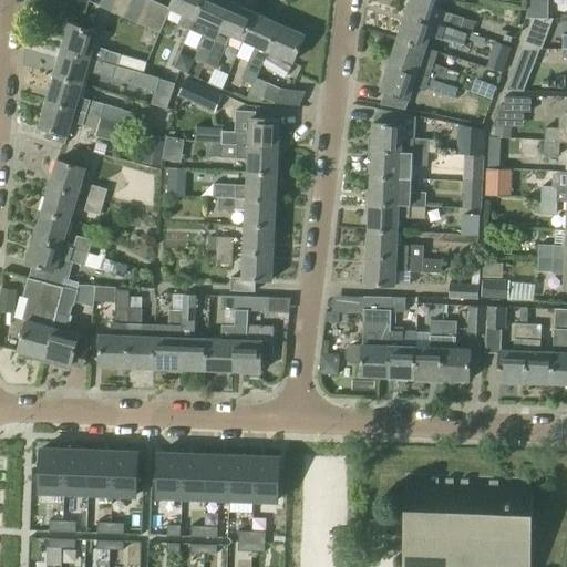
[(102,0),(99,9),(110,13),(115,0),(102,0)]
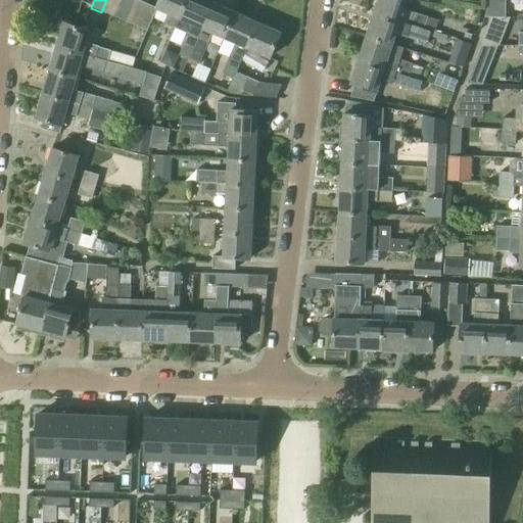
[(120,0),(106,0),(101,12),(112,17),(120,0)]
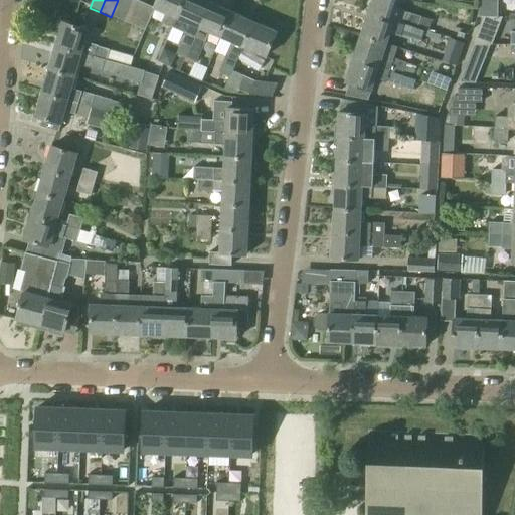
[(118,0),(111,17),(113,18),(122,22),(131,0),(118,0)]
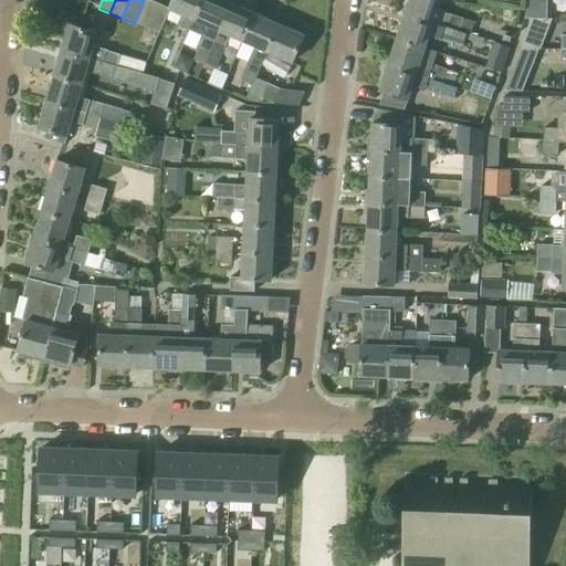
[(144,0),(134,24),(146,29),(157,4),(146,0),(144,0)]
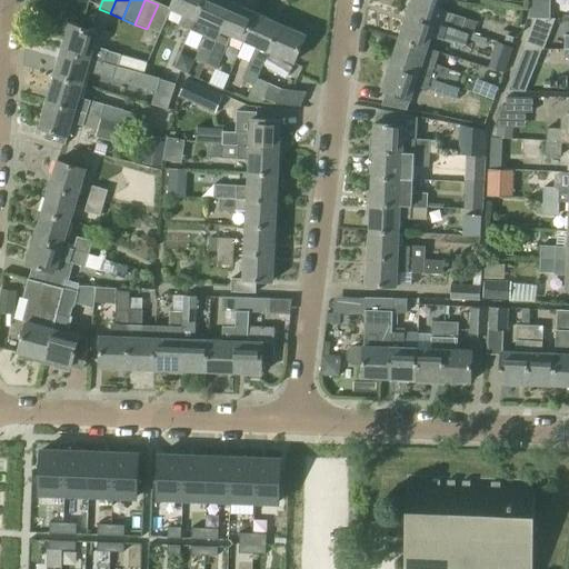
[(178,26),(190,31),(202,0),(173,0),(170,10),(169,10),(182,16),(178,26)]
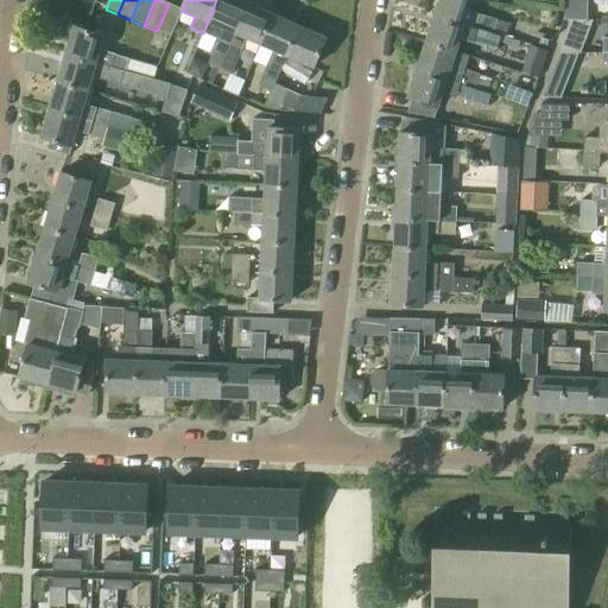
[(208,65),(217,70),(247,4),(238,0),(216,0),(203,33),(215,39),(209,54),(211,55),(208,65)]
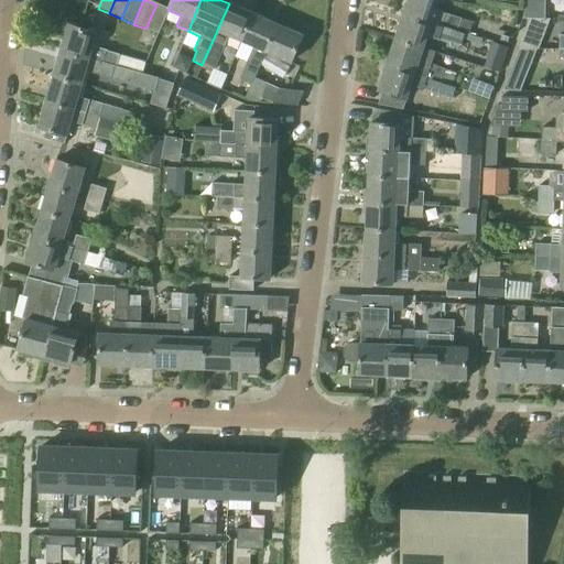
[(407,0),(403,13),(464,34),(468,35),(472,23),(461,19),(436,11),(440,0),(407,0)]
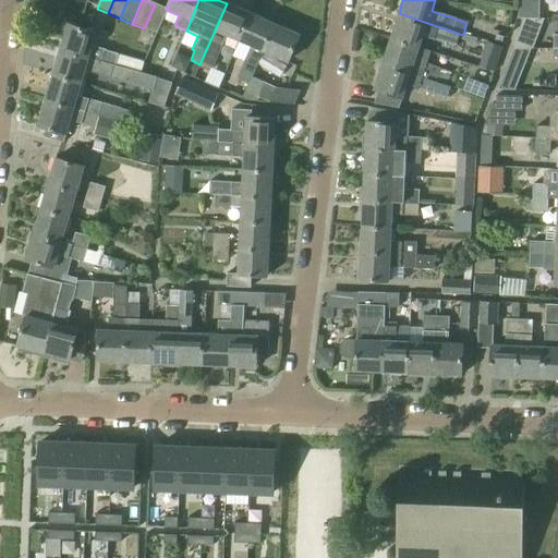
[(251,14),(227,3),(199,64),(213,70),(216,60),(227,37),(239,41),(244,27),(251,14)]
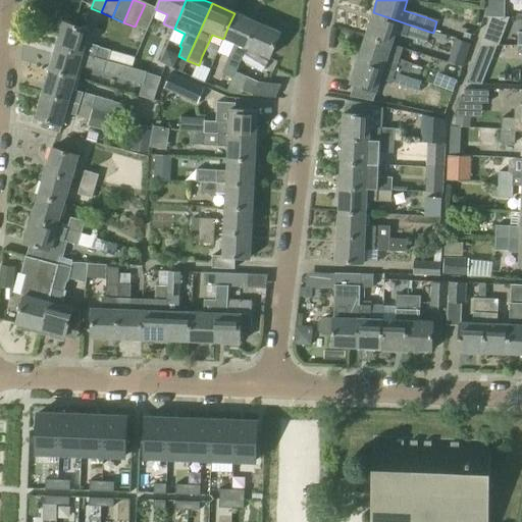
[(146,32),(155,9),(156,9),(145,4),(135,27),(146,32)]
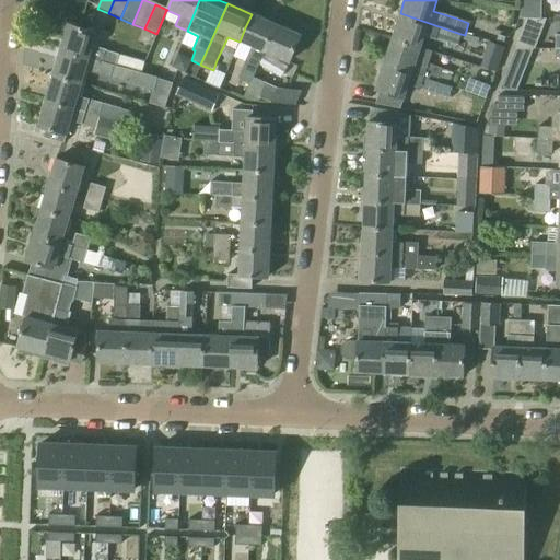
[(392,38),(421,48),(424,37),(435,41),(435,39),(448,44),(456,47),(461,34),(400,13),(392,38)]
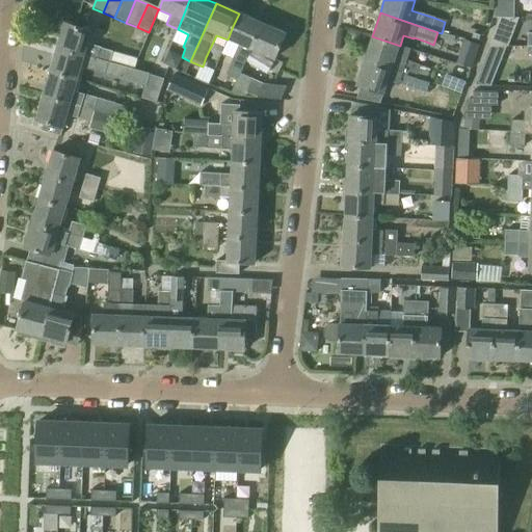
[(246,58),(249,50),(262,24),(239,14),(233,26),(228,40),(238,45),(225,75),(236,79),(239,74),(246,58)]
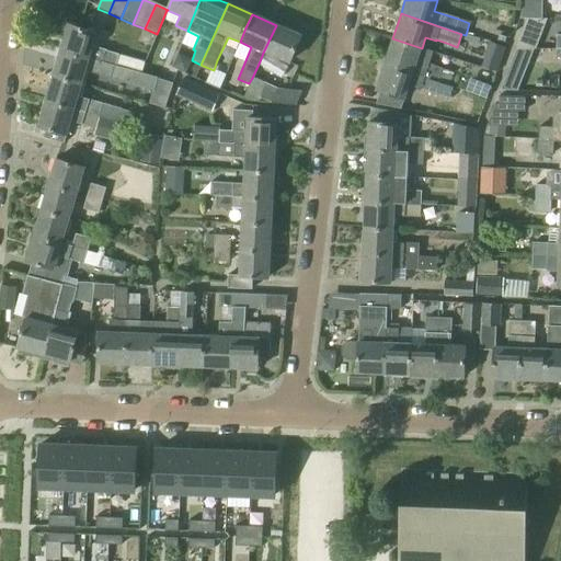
[(59,50),(114,67),(117,55),(91,47),(95,34),(67,25),(59,50)]
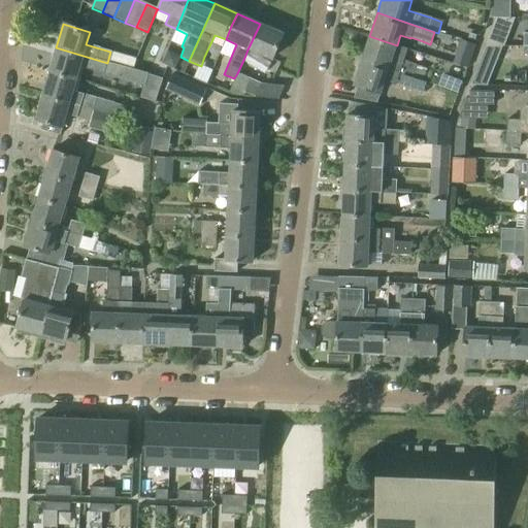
[(260,24),(248,50),(271,60),(283,33),(260,24)]
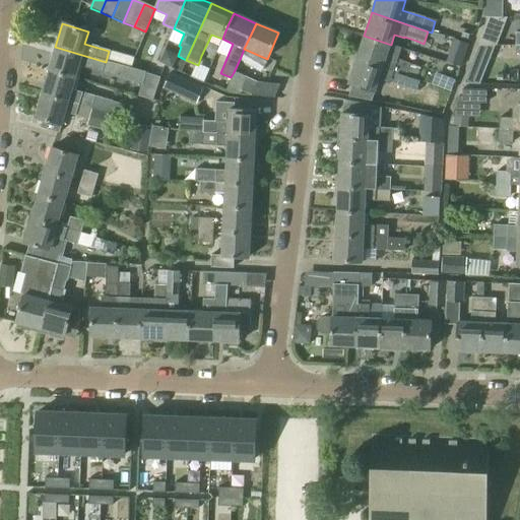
[(446,31),(440,47),(451,51),(457,37),(446,31)]
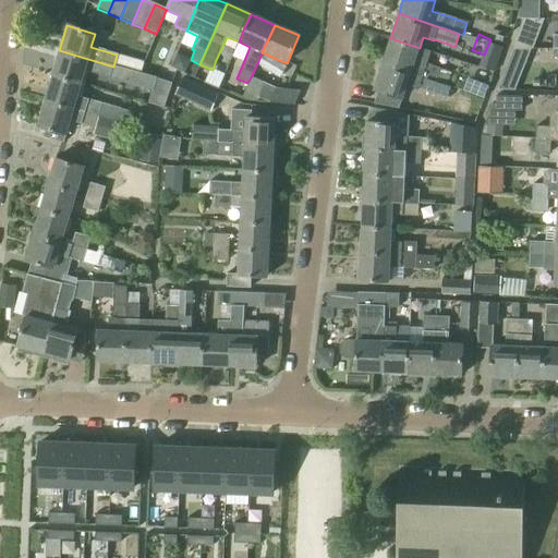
[(404,71),(435,82),(439,69),(425,63),(429,51),(420,48),(390,38),(383,63),(404,71)]
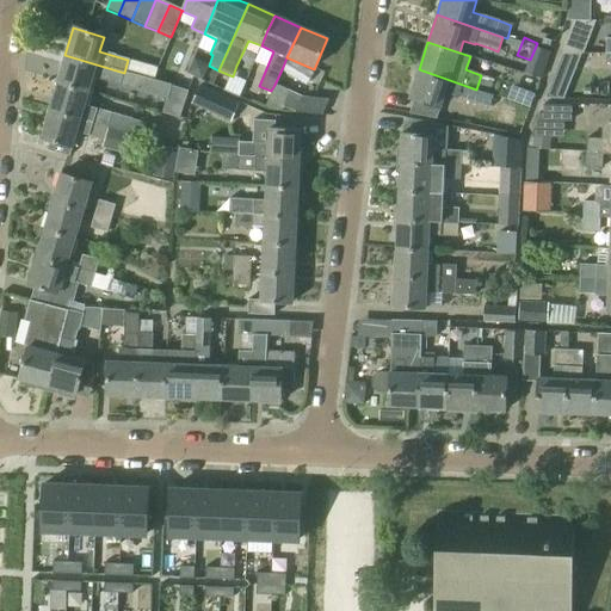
[(153,81),(124,73),(65,55),(56,84),(87,92),(92,78),(164,99),(168,86),(153,81)]
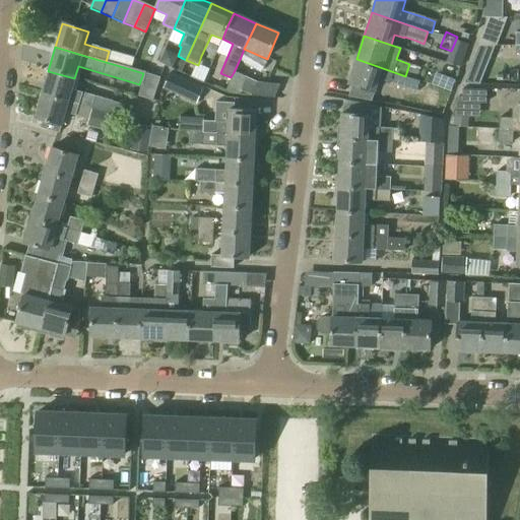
[(377,66),(356,59),(348,83),(375,92),(379,80),(389,84),(389,83),(416,92),(419,81),(405,76),(377,66)]
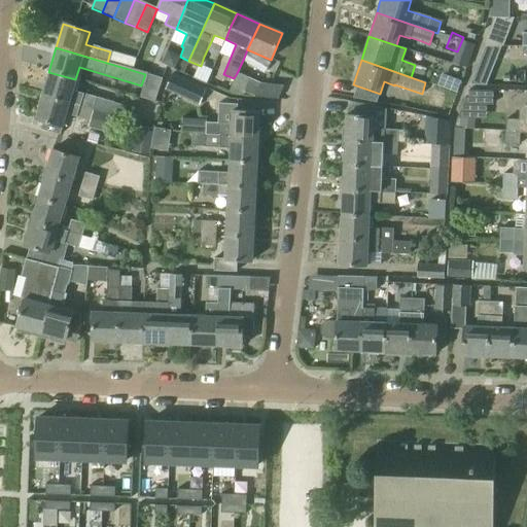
[(42,95),(113,116),(123,118),(126,106),(72,91),(75,79),(48,72),(42,95)]
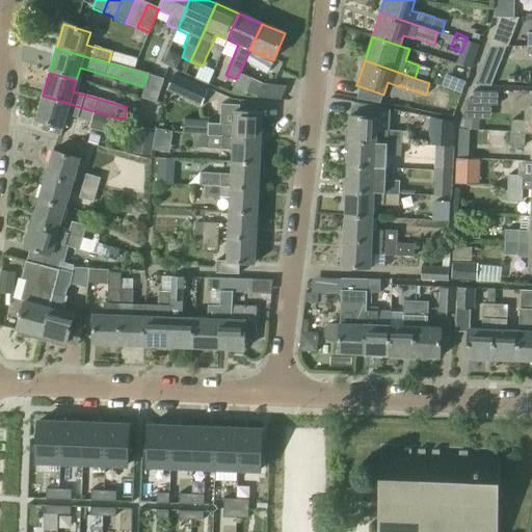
[(263,84),(239,74),(237,80),(234,87),(257,98),(263,84)]
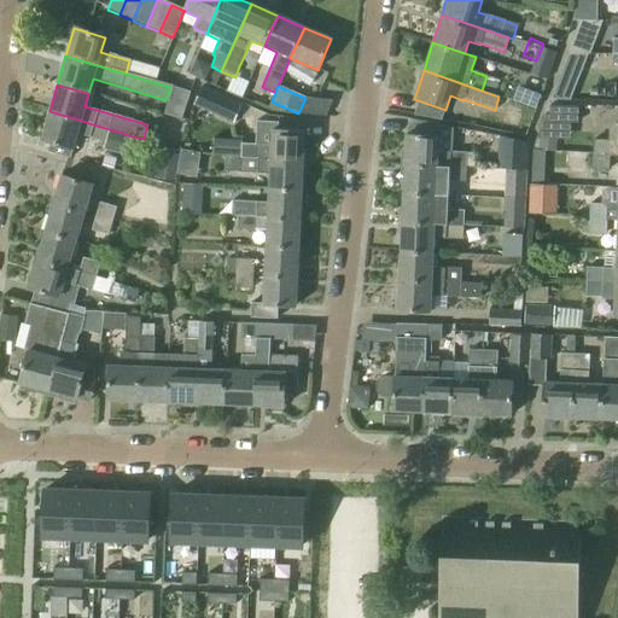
[(517,86),(512,100),(535,109),(541,94),(517,86)]
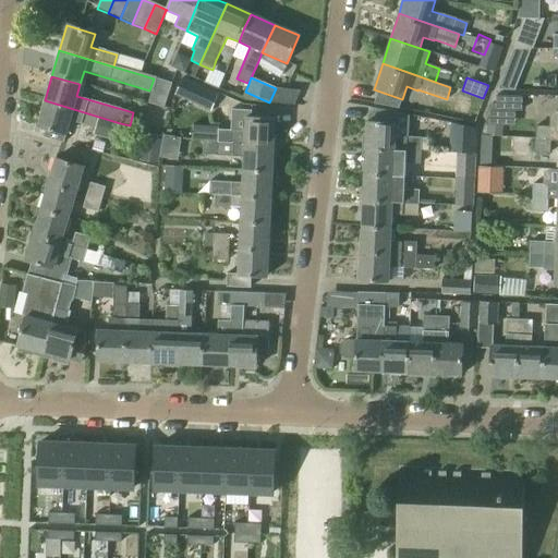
[(181,79),(173,95),(210,111),(218,95),(181,79)]
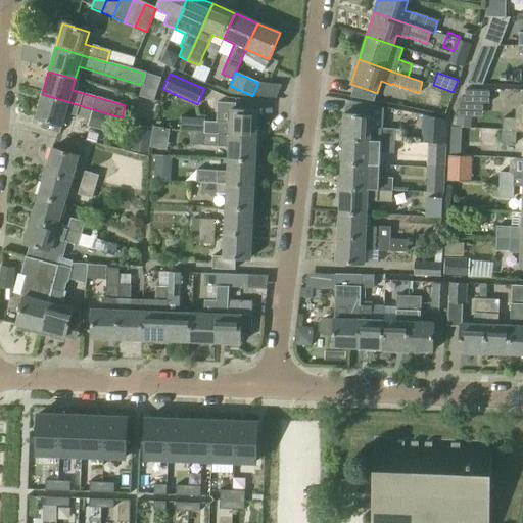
[(471,74),(467,85),(482,85),(486,74),(471,74)]
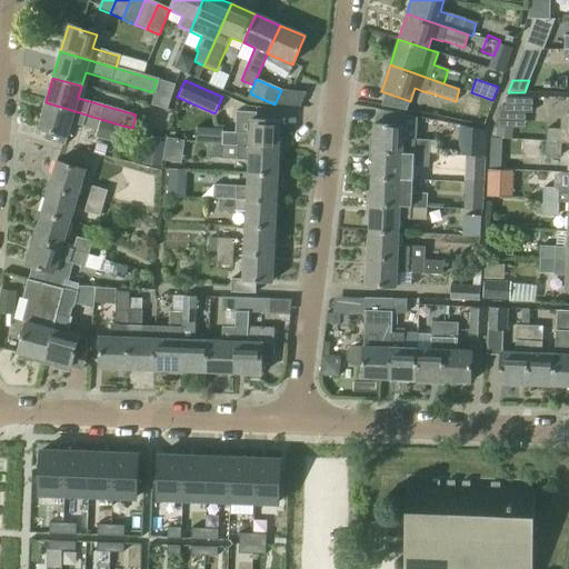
[(505,112),(531,112),(531,98),(505,97),(505,112)]
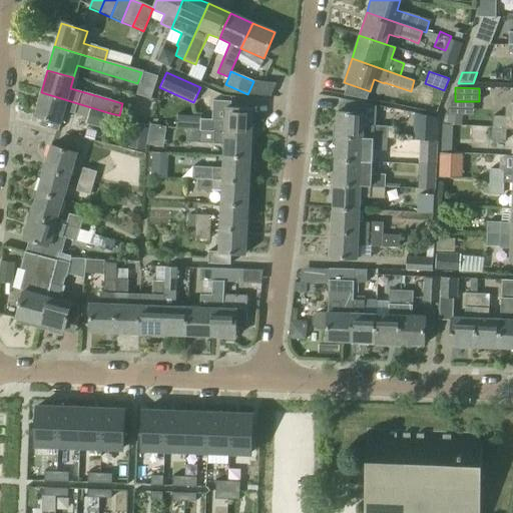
[(107,124),(110,113),(41,92),(34,116),(42,119),(39,127),(57,132),(63,111),(107,124)]
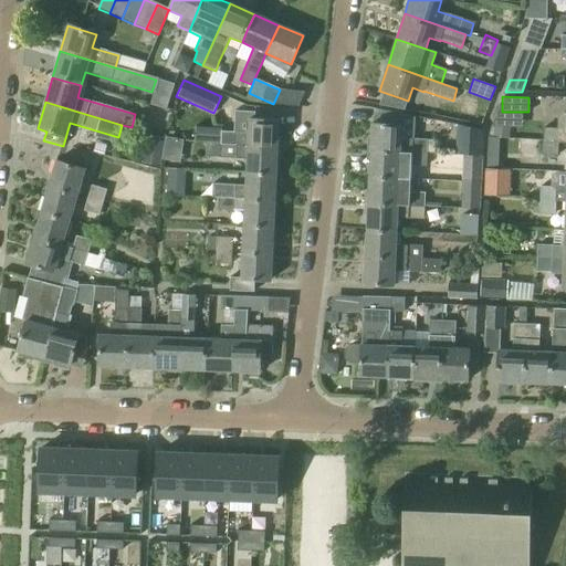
[(418,113),(416,123),(447,127),(448,117),(418,113)]
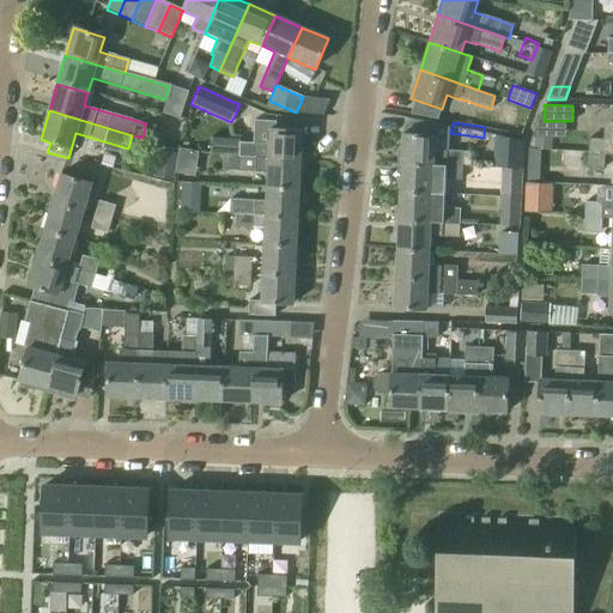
[(612,155),(612,122),(611,122),(604,129),(604,140),(588,140),(588,153),(605,155),(612,155)]
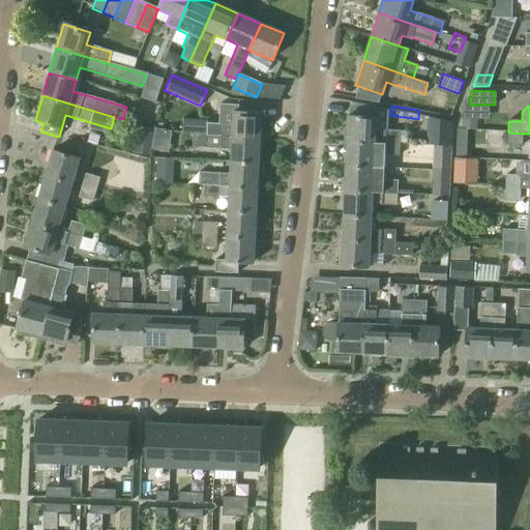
[(207,136),(259,138),(261,113),(233,111),(232,125),(183,123),(183,134),(207,136)]
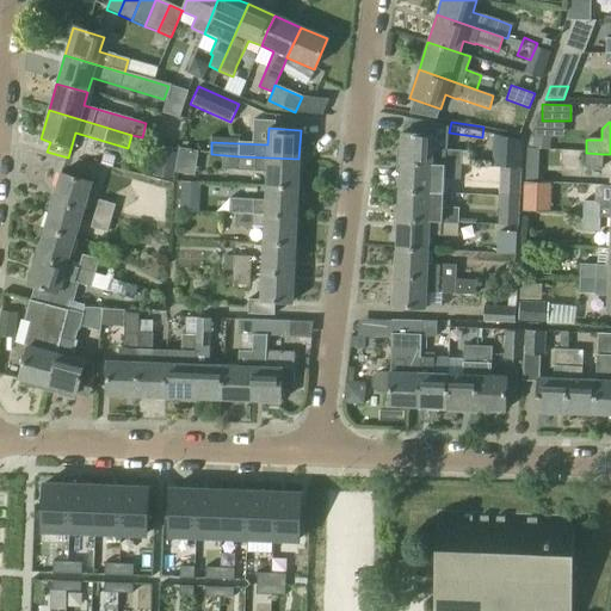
[(400,162),(460,166),(461,152),(432,149),(432,135),(401,134),(400,162)]
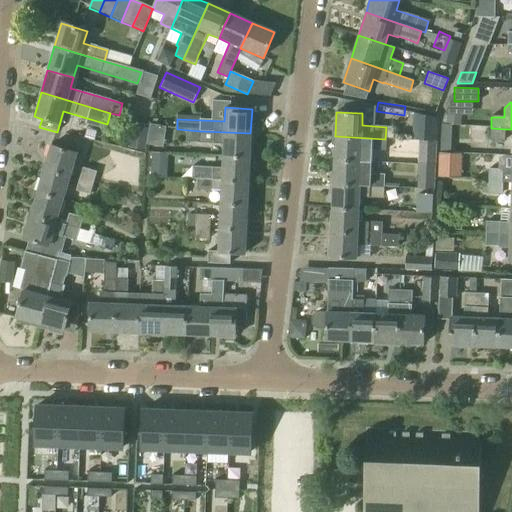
[(412,140),(415,140),(418,140),(436,141),(437,118),(414,113),(412,140)]
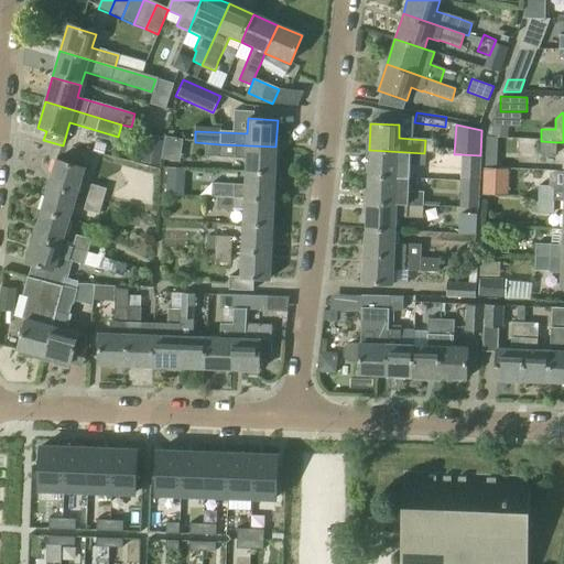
[(159,164),(162,141),(145,139),(142,162),(159,164)]
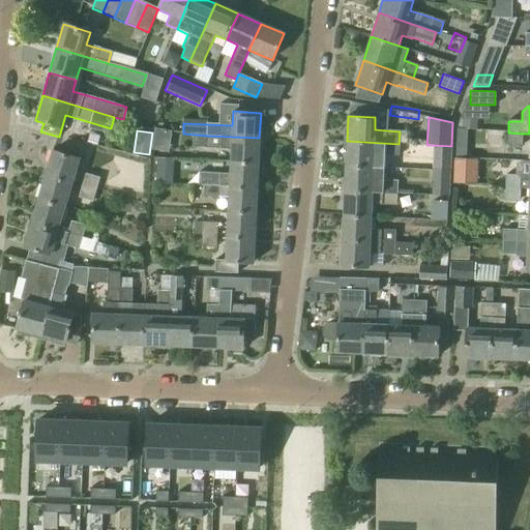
[(523,134),(508,133),(507,146),(522,147),(523,147),(523,134)]
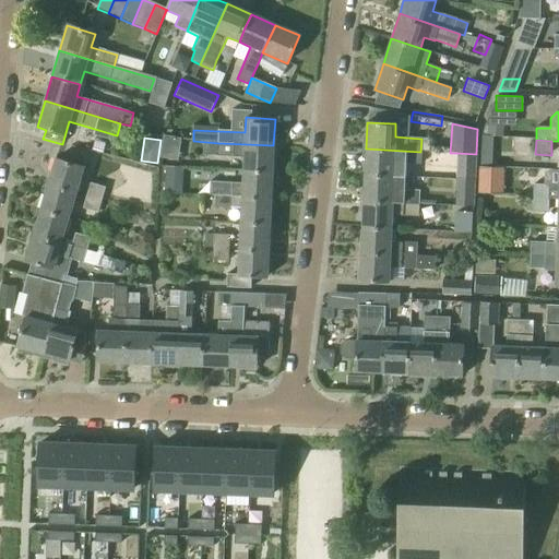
[(242,170),(272,171),(273,145),(218,143),(193,141),(191,141),(190,154),(216,156),(244,158),(242,170)]
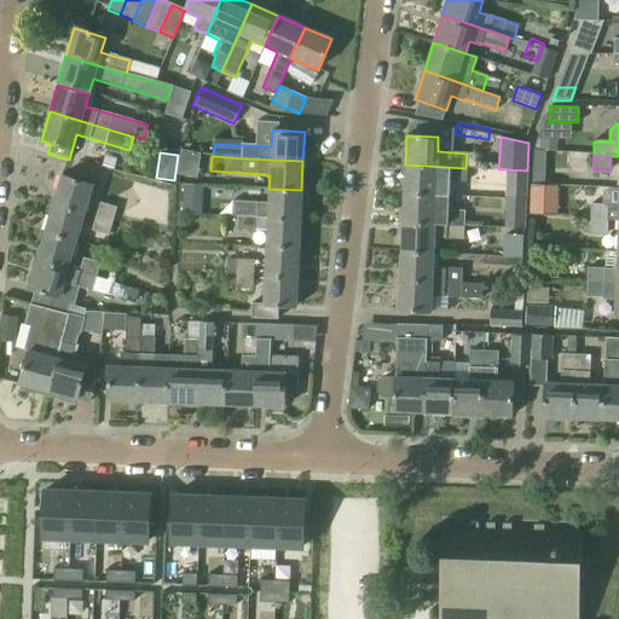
[(404,194),(435,195),(449,196),(450,181),(464,181),(464,185),(501,187),(502,169),(498,169),(466,168),(405,165),(404,194)]
